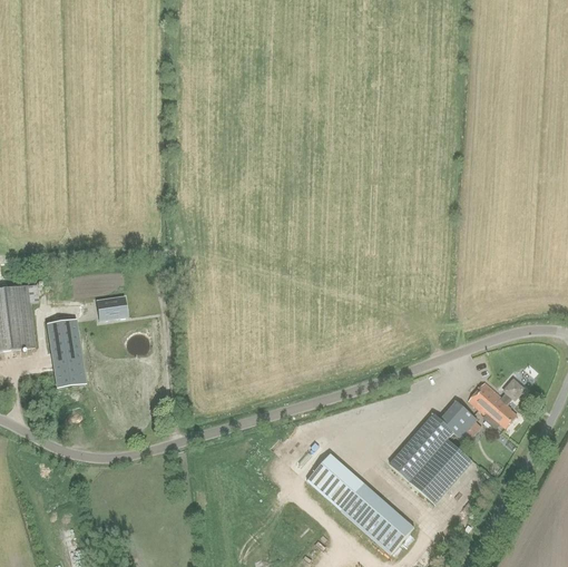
[(37,300),(35,283),(0,286),(0,350),(32,345),(28,301),(37,300)]
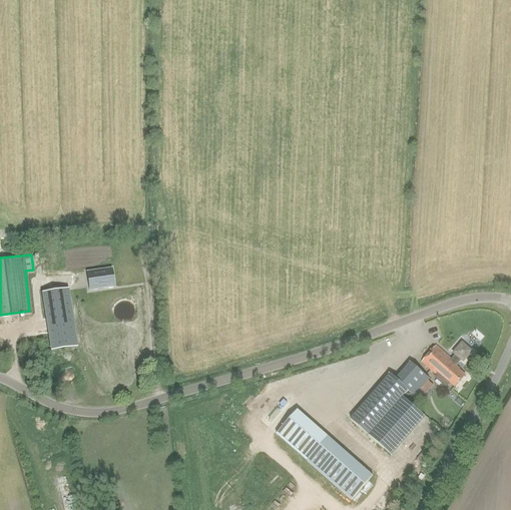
[(109,266),(85,270),(87,288),(112,285),(109,266)]
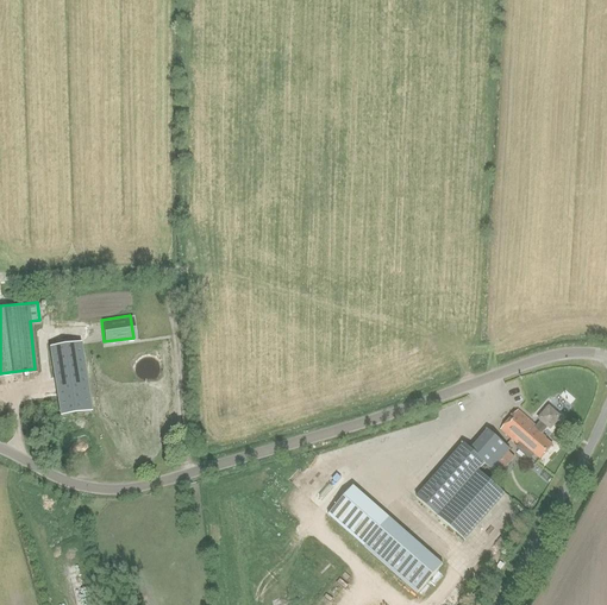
[(58,411),(87,408),(77,342),(49,346),(58,411)]
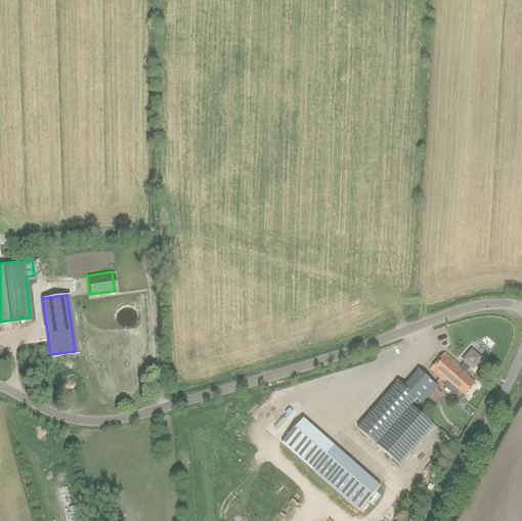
[(81,308),(81,311),(86,310),(86,300),(75,301),(76,308),(81,308)]
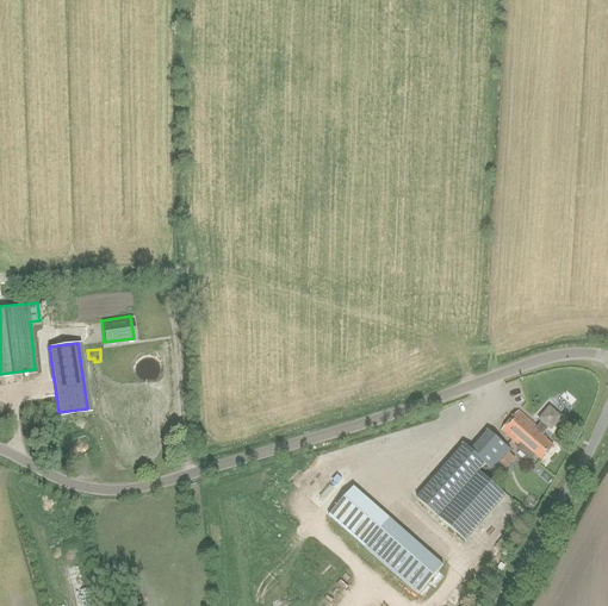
[(540,418),(535,424),(516,408),(500,429),(520,447),(519,449),(527,456),(531,456),(533,453),(539,457),(551,443),(540,433),(543,431),(547,425),(548,426),(558,416),(547,406),(538,417),(540,418)]
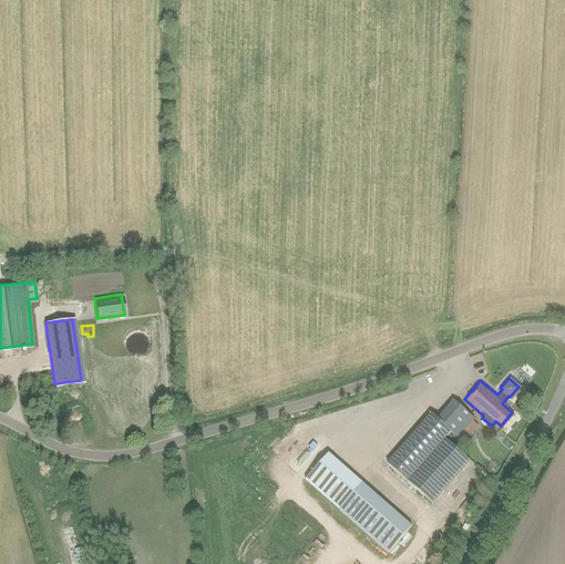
[(408,481),(444,438),(442,437),(449,429),(458,437),(475,417),(453,398),(435,418),(429,412),(386,461),(408,481)]
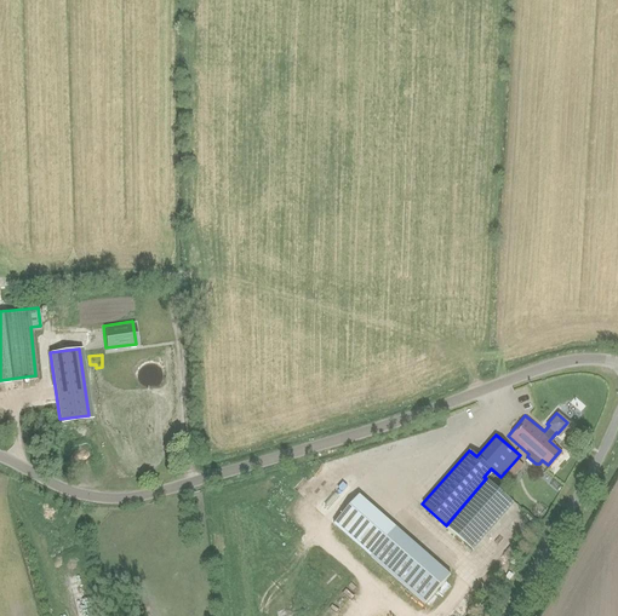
[(511,500),(486,478),(446,525),(470,547),(511,500)]
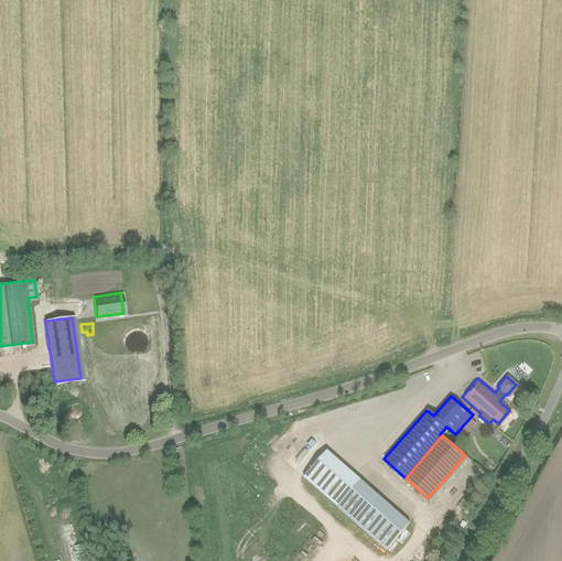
[(335,504),(385,548),(409,520),(359,477),(326,448),(302,475),(335,504)]
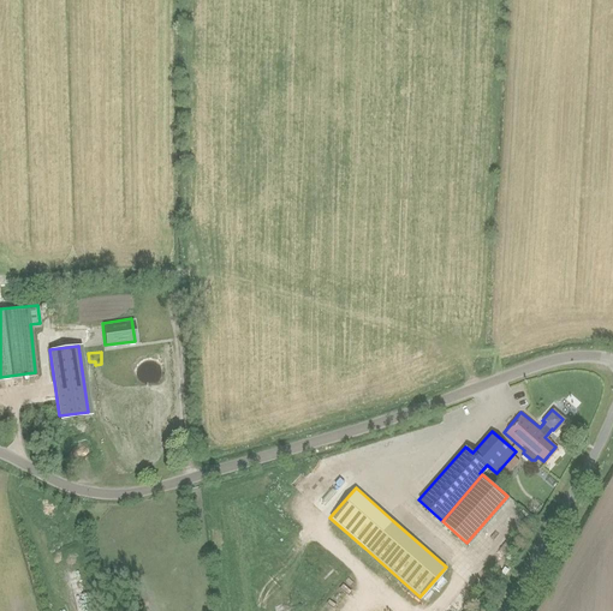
[(328,562),(315,577),(322,583),(335,569),(328,562)]
